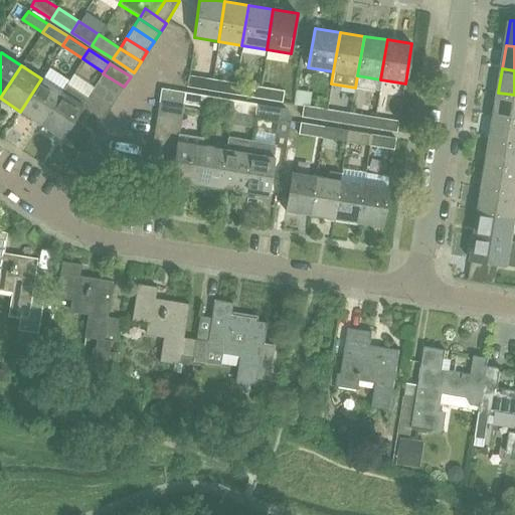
[(118,97),(124,87),(103,73),(97,83),(118,97)]
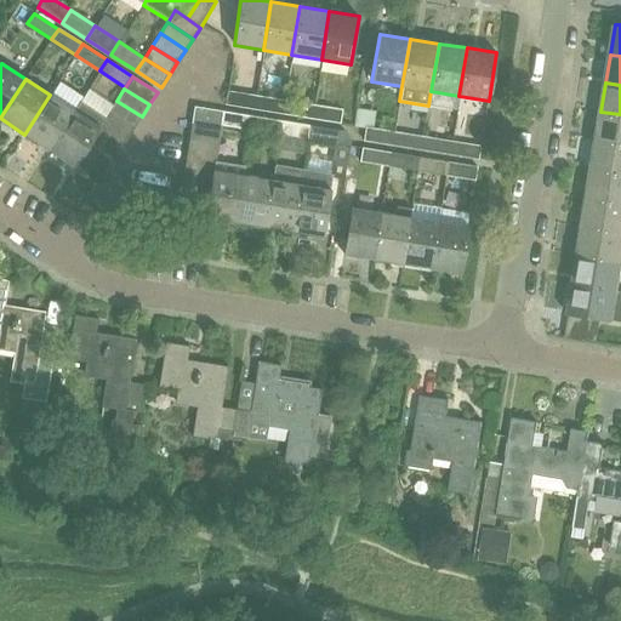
[(254,109),(256,96),(227,91),(224,104),(254,109)]
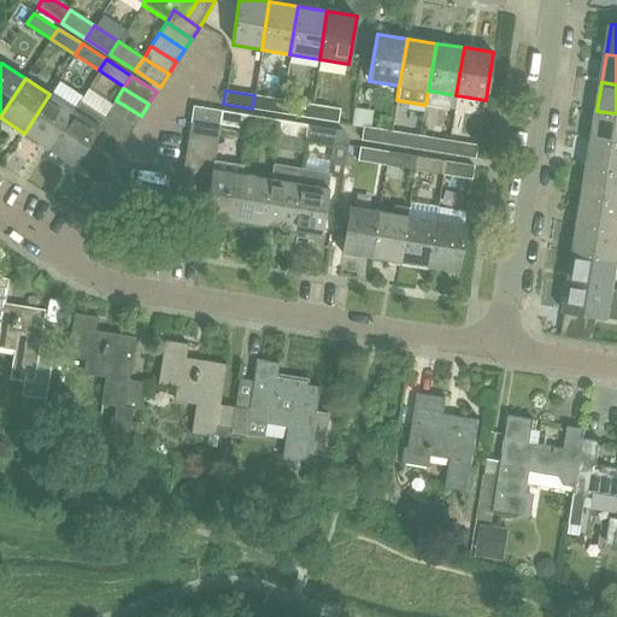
[(24,134),(48,150),(78,103),(68,95),(63,103),(50,94),(24,134)]
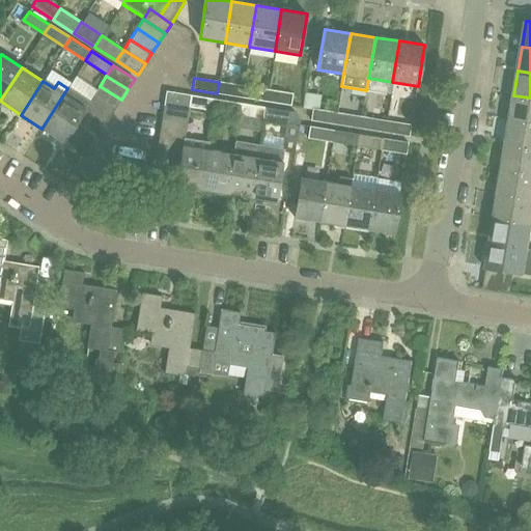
[(244,86),(219,82),(217,93),(242,98),(244,86)]
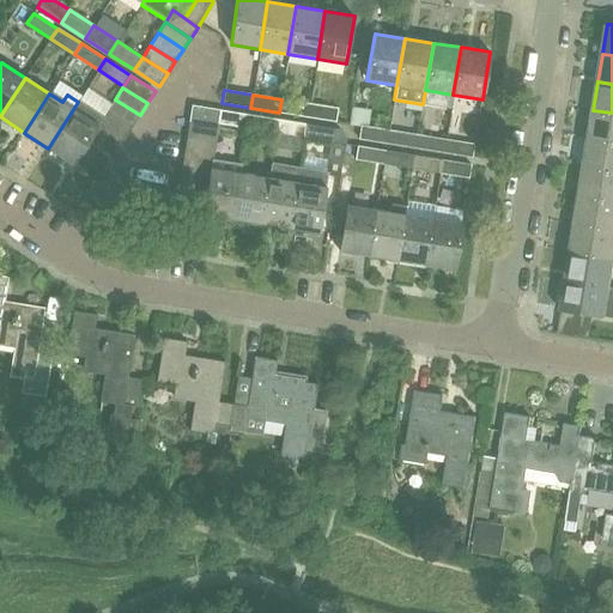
[(92,135),(99,123),(104,116),(79,99),(78,102),(48,149),(73,164),(77,159),(84,147),(92,135)]
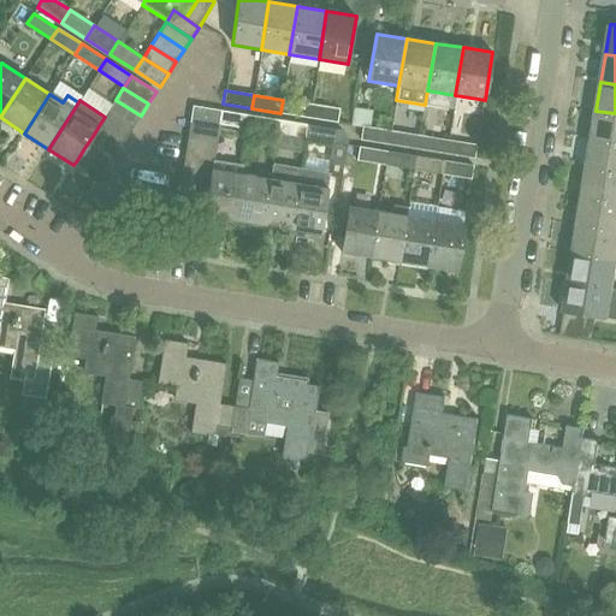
[(141,116),(116,100),(107,112),(132,129),(141,116)]
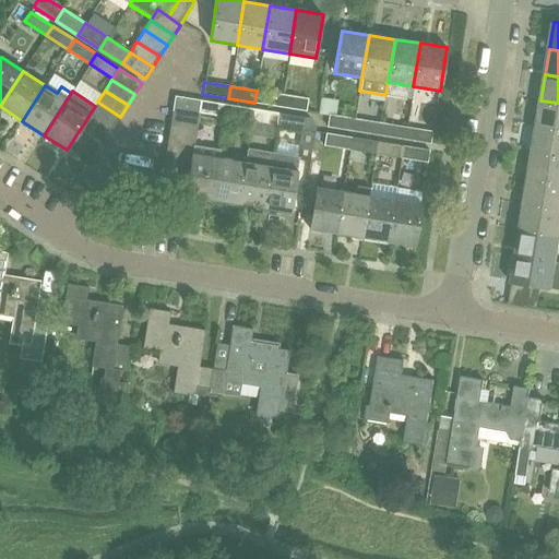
[(280,107),(282,95),(257,91),(254,103),(280,107)]
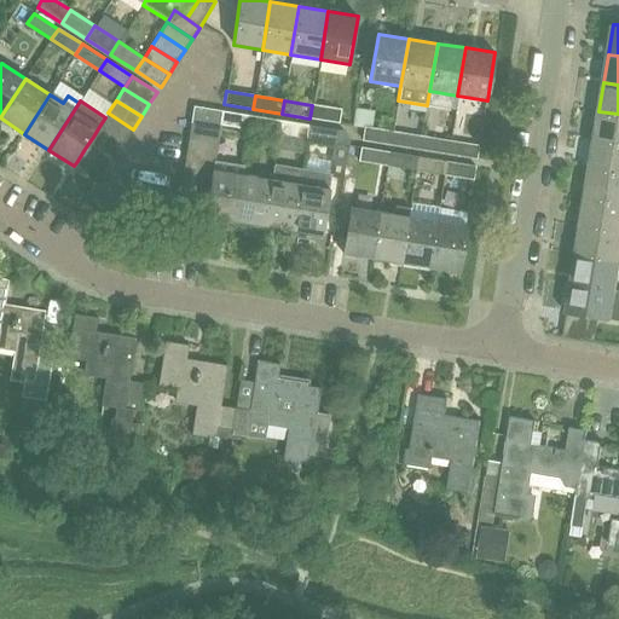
[(341,110),(312,105),(310,119),(339,123),(341,110)]
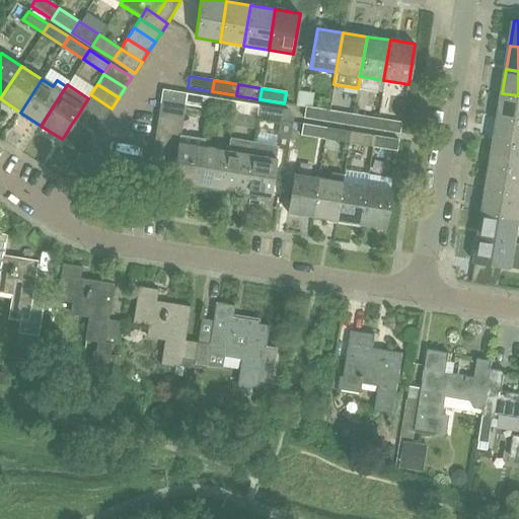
[(162,89),(160,101),(186,106),(186,104),(188,93),(162,89)]
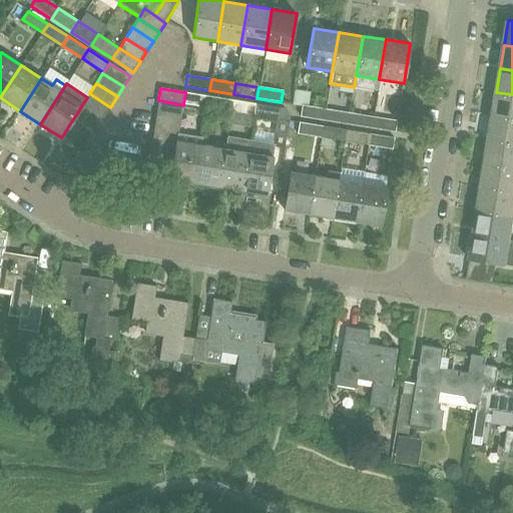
[(208,96),(185,92),(183,103),(206,107),(208,96)]
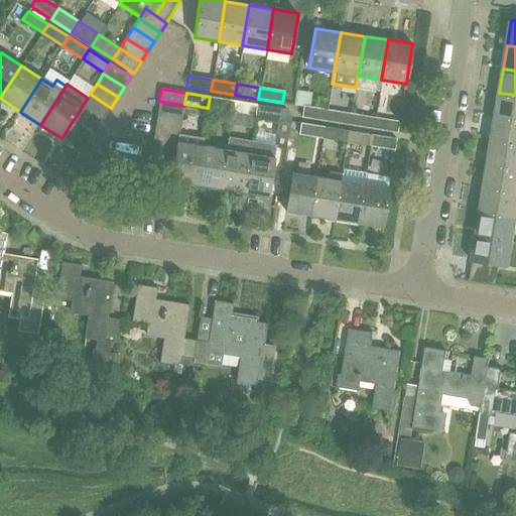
[(515,120),(515,95),(499,93),(495,117),(515,120)]
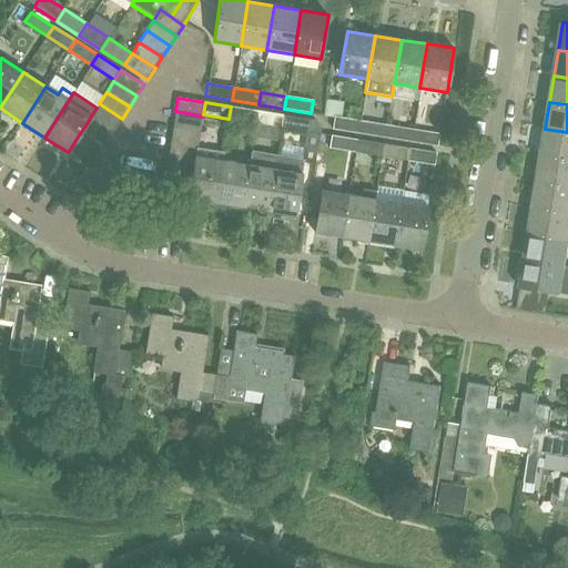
[(115,129),(122,119),(99,103),(97,108),(92,114),(115,129)]
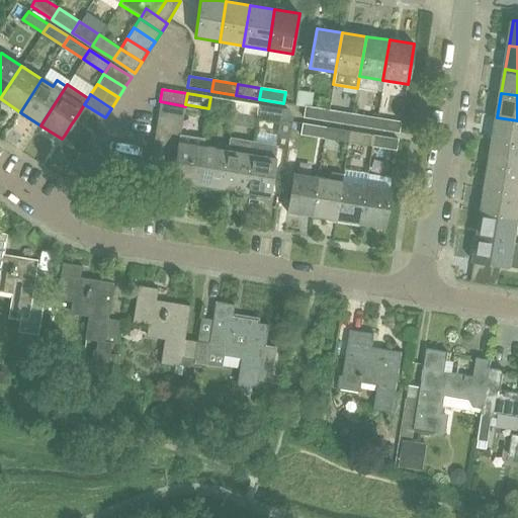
[(210,97),(208,108),(232,112),(234,101),(210,97)]
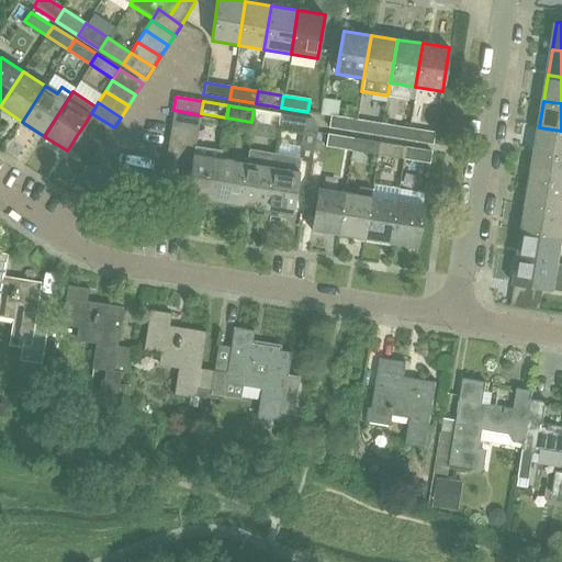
[(171,123),(199,127),(201,115),(173,110),(171,123)]
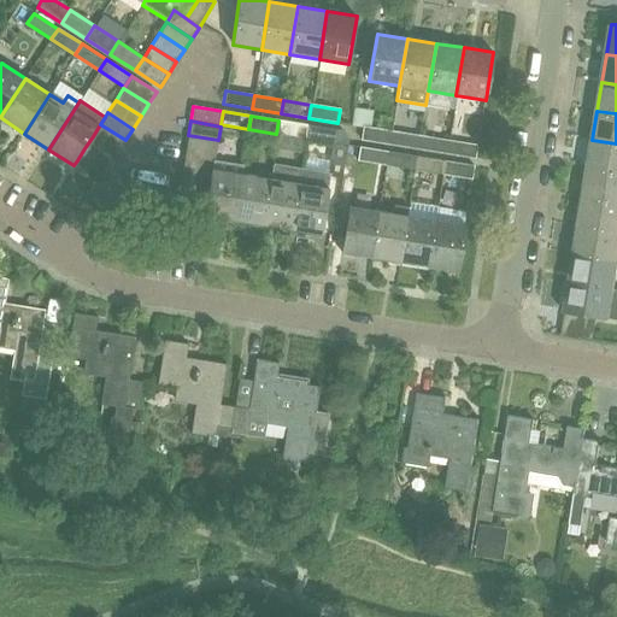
[(309,125),(278,121),(276,134),(306,139),(309,125)]
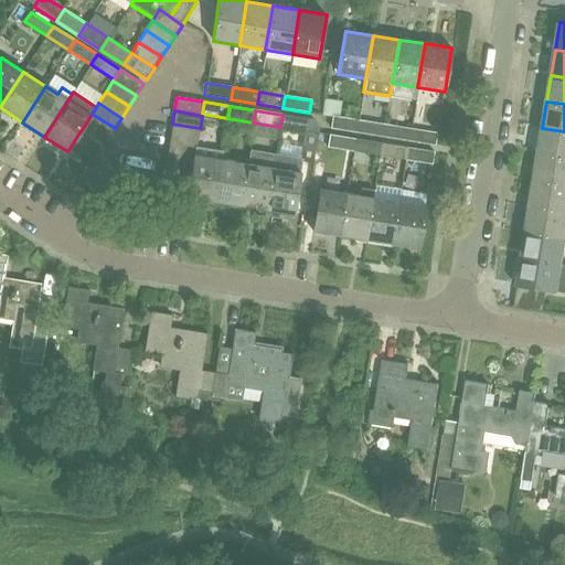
[(107,139),(115,128),(92,114),(85,125),(107,139)]
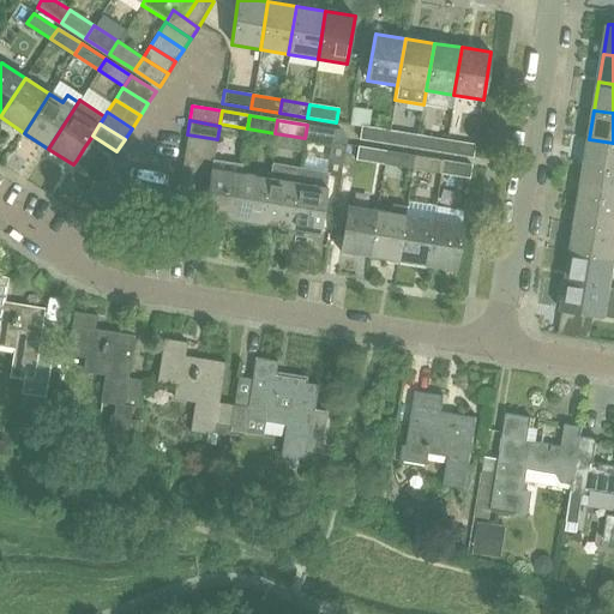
[(336,130),(307,125),(305,138),(333,142),(336,130)]
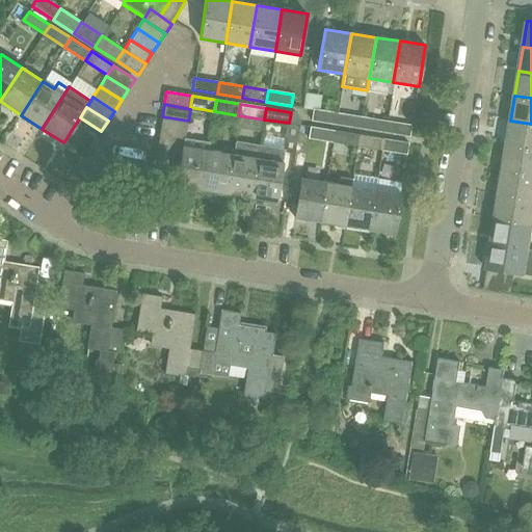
[(314,108),(312,120),(336,124),(338,112),(314,108)]
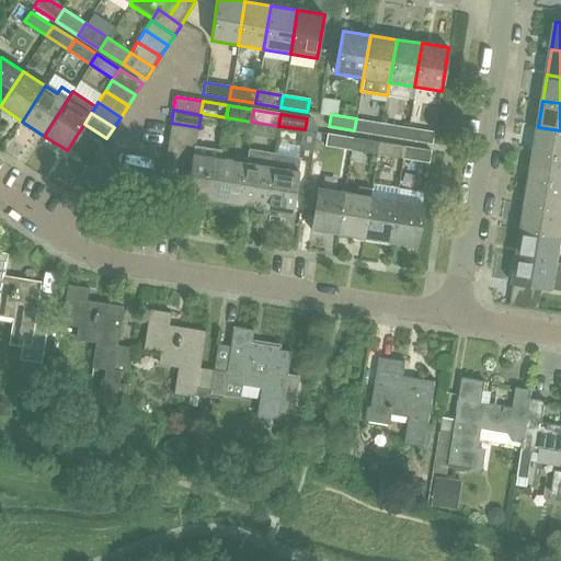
[(356,118),(354,130),(380,135),(382,123),(356,118)]
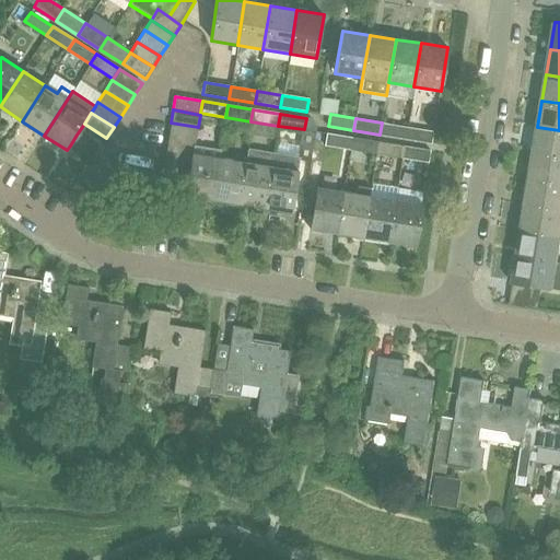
[(171,123),(168,136),(196,140),(198,127),(171,123)]
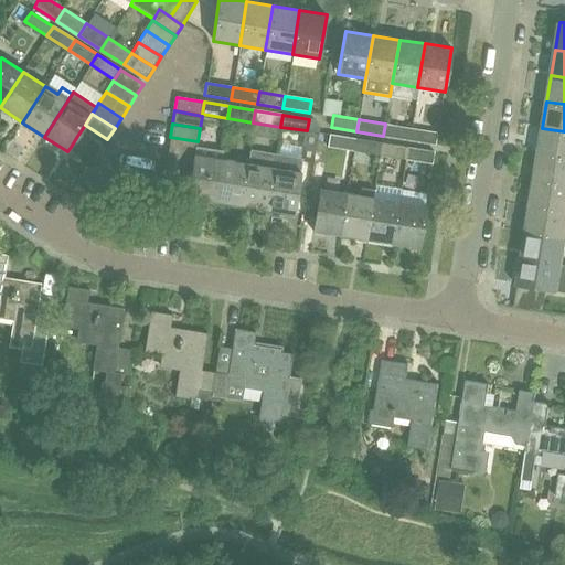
[(408,140),(411,128),(385,124),(383,136),(408,140)]
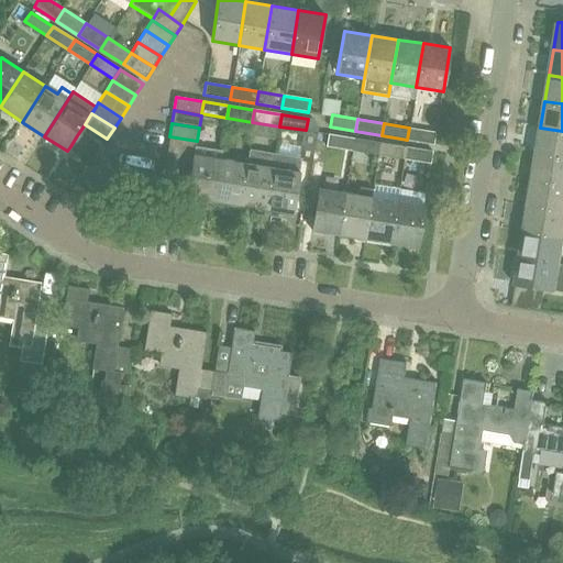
[(107,139),(85,124),(77,135),(100,150),(107,139)]
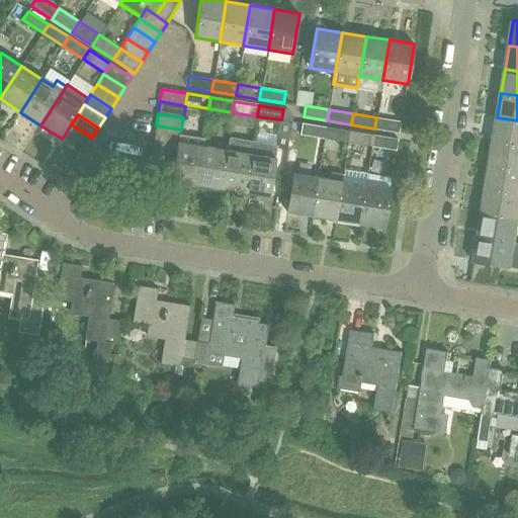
[(400,133),(402,121),(376,117),(374,128),(400,133)]
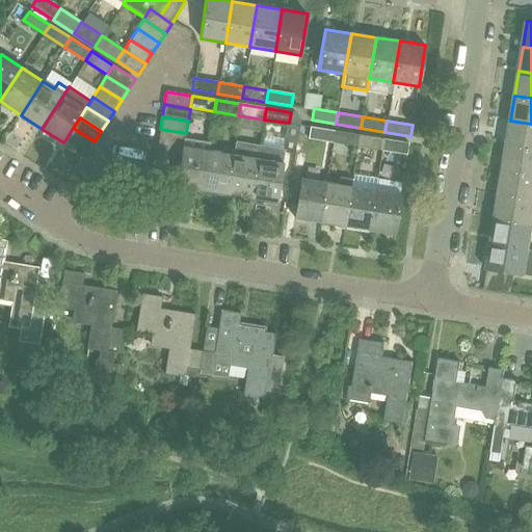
[(531,124),(510,121),(507,145),(531,149),(531,124)]
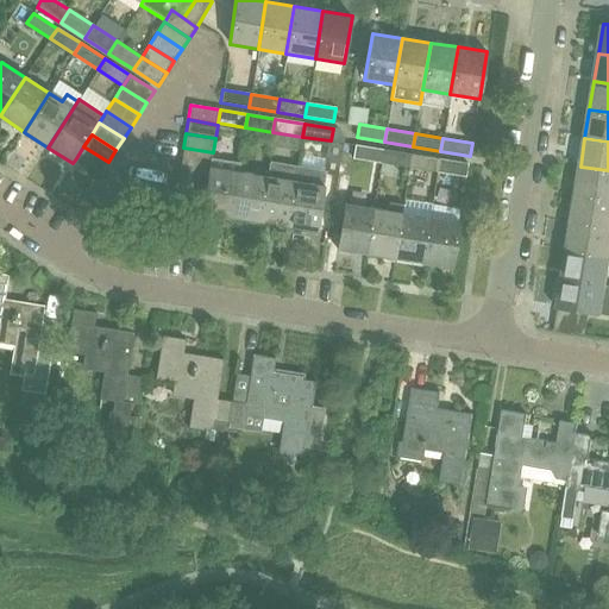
[(343,144),(330,142),(326,158),(340,161),(343,144)]
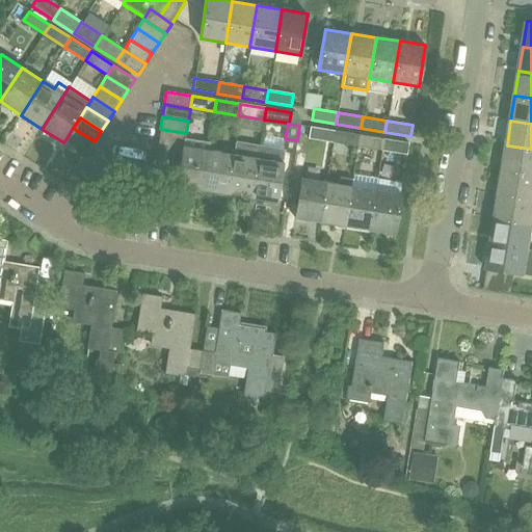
[(335,130),(311,126),(310,138),(334,142),(335,130)]
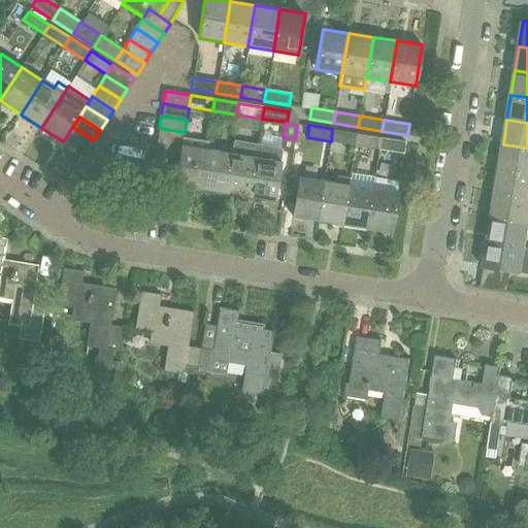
[(87,151),(94,140),(72,127),(66,137),(87,151)]
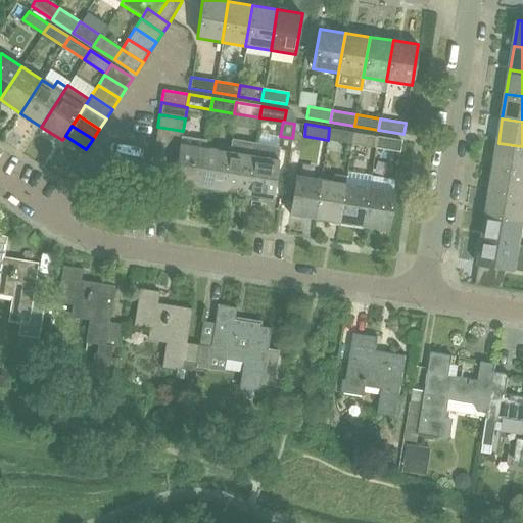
[(157,127),(156,138),(181,142),(182,135),(183,131),(157,127)]
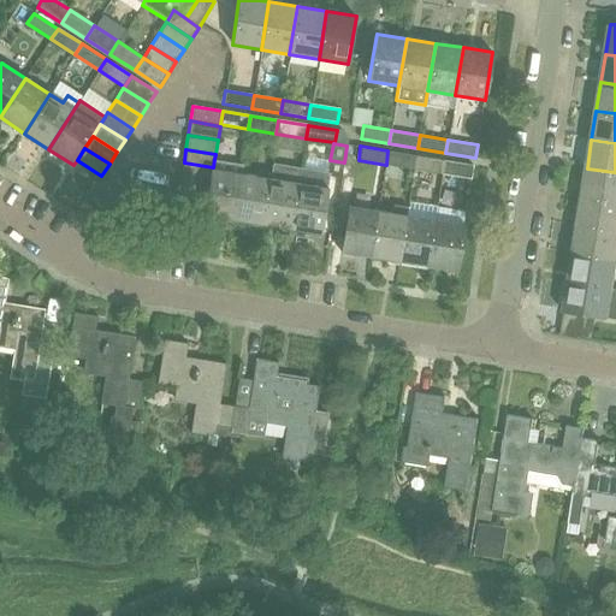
[(388,150),(386,165),(414,170),(416,155),(388,150)]
